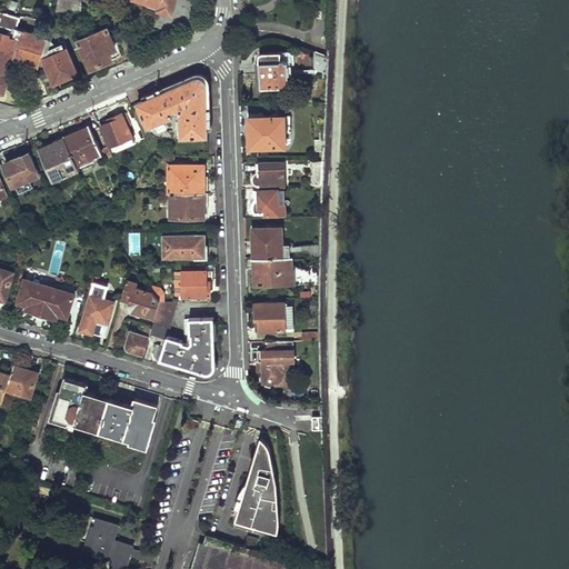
[(58,0),(56,11),(62,10),(83,10),(81,0),(58,0)]
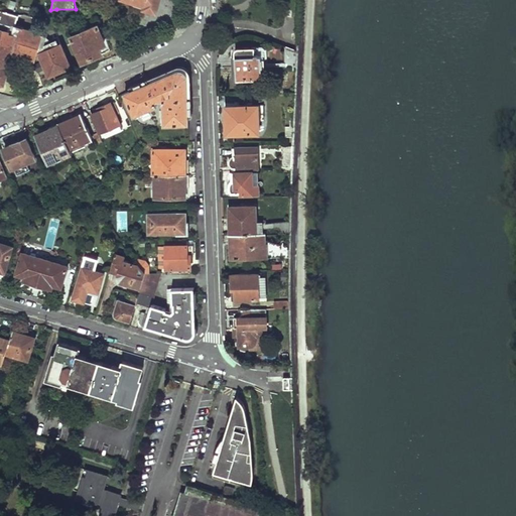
[(131,0),(134,4),(156,10),(158,0),(131,0)]
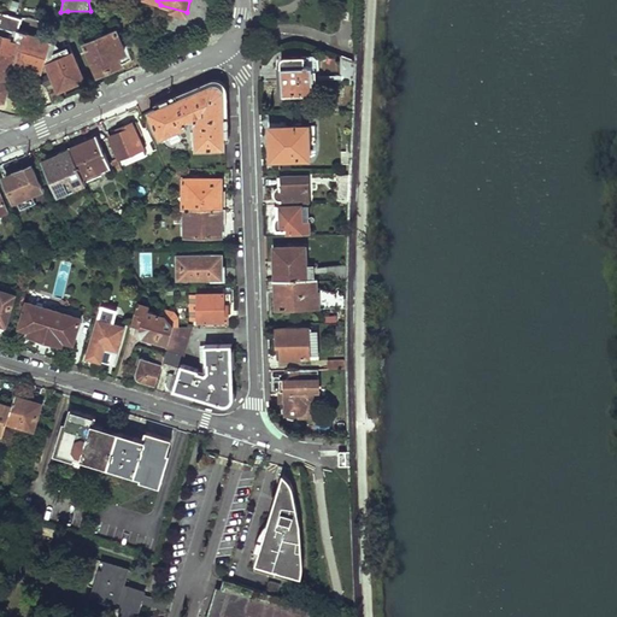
[(0,97),(4,99),(15,63),(41,71),(43,63),(47,52),(53,54),(53,52),(58,36),(46,33),(43,36),(18,29),(22,19),(0,12),(0,97)]
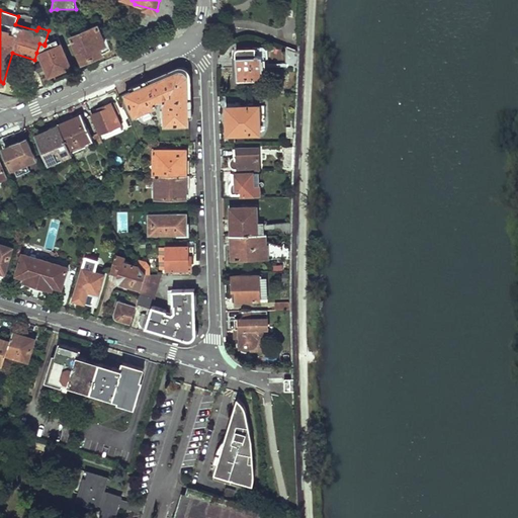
[(97,26),(72,36),(82,61),(104,52),(102,49),(108,46),(104,35),(101,37),(97,26)]
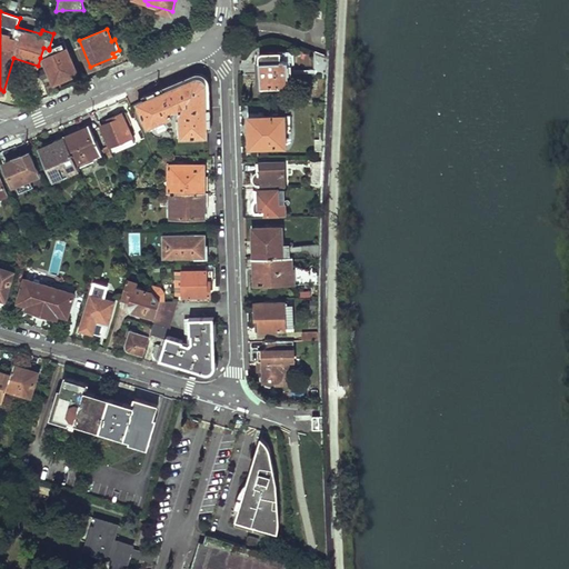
[(43,48),(40,58),(43,58),(53,82),(77,72),(66,46),(63,47),(62,43),(49,48),(49,50),(43,48)]
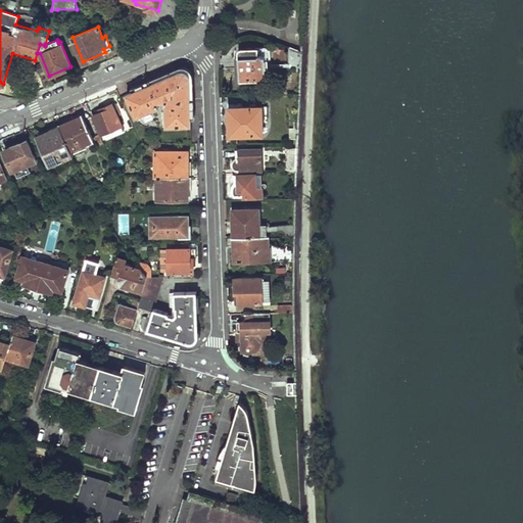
[(288,47),(288,68),(298,68),(298,51),(288,47)]
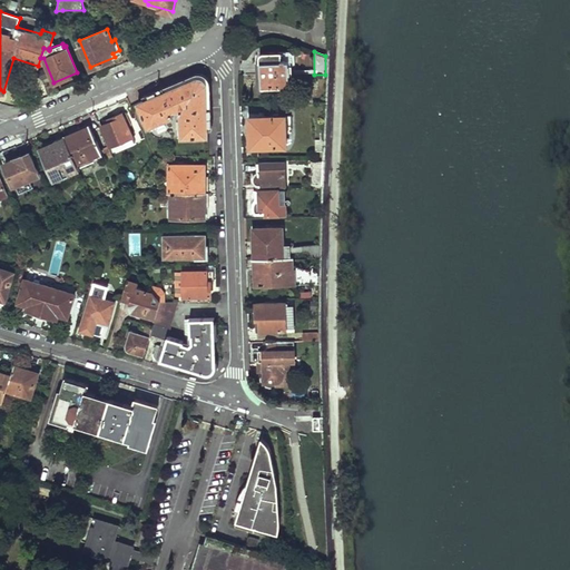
[(256,60),(256,62),(256,88),(290,87),(288,52),(275,53),(264,53),(262,53),(261,55),(258,57),(257,57),(256,58),(256,60)]
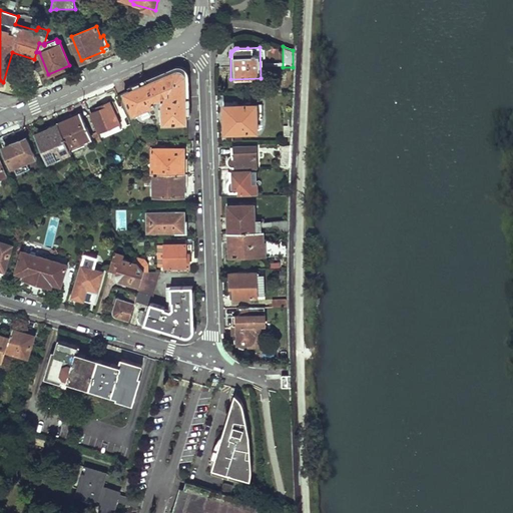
[(176,71),(124,93),(133,113),(137,119),(141,123),(144,125),(146,125),(187,124),(185,77),(185,76),(185,75),(185,73),(184,73),(184,72),(183,71),(182,71),(180,70),(179,70),(177,71),(176,71)]
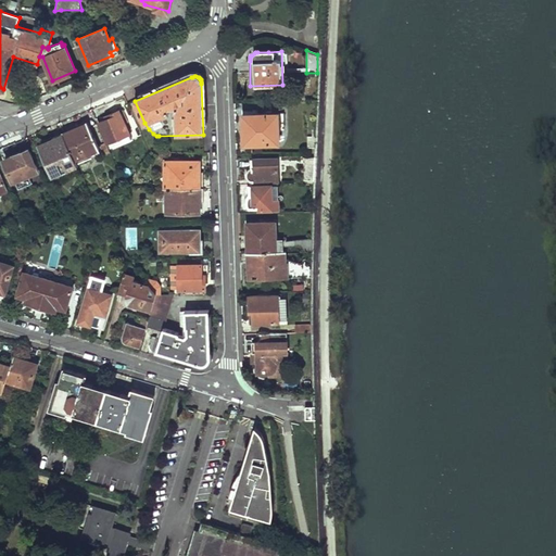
[(119,110),(98,119),(108,142),(128,133),(119,110)]
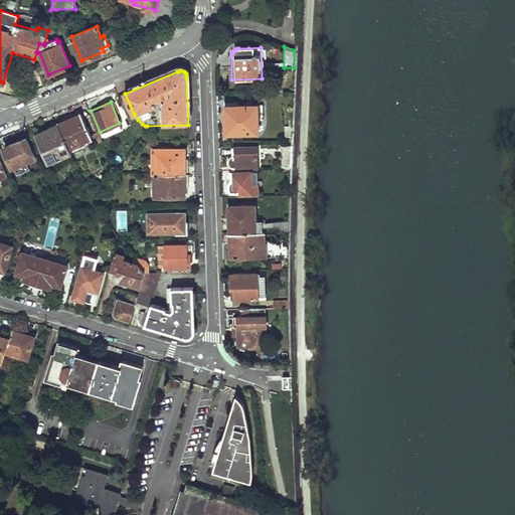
[(247,106),(224,107),(226,134),(260,134),(259,108),(247,108),(247,106)]
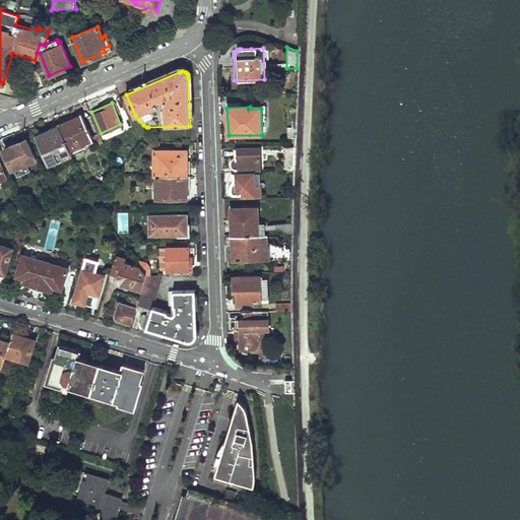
[(82,116),(59,125),(70,150),(93,140),(82,116)]
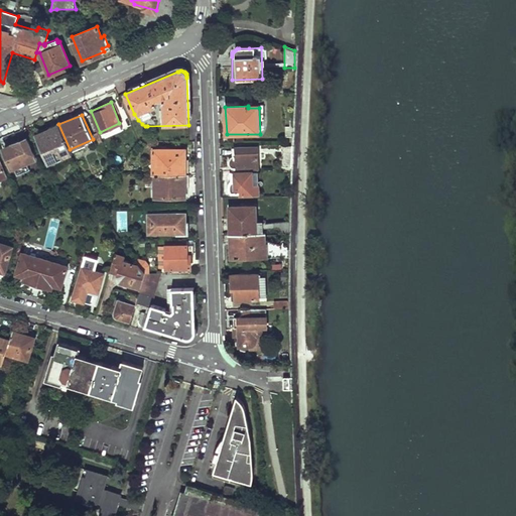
[(51,133),(41,136),(45,146),(41,148),(49,165),(73,155),(70,149),(58,124),(49,128),(51,133)]
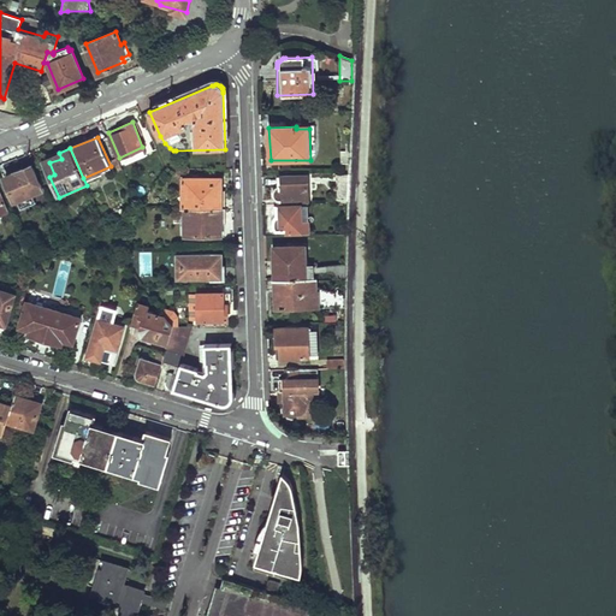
[(59,153),(43,160),(49,177),(54,175),(49,163),(61,159),(59,153)]
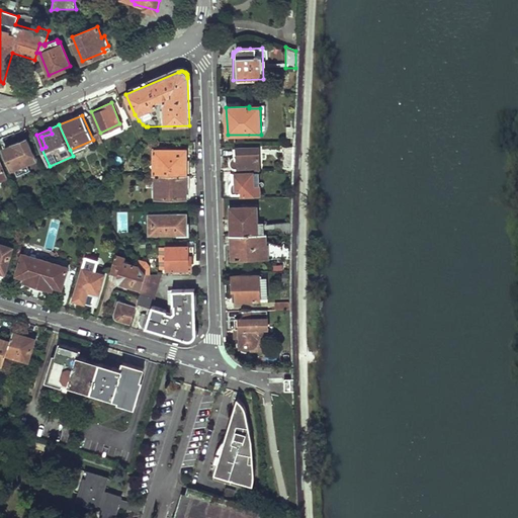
[(99,135),(94,137),(97,145),(102,143),(99,135)]
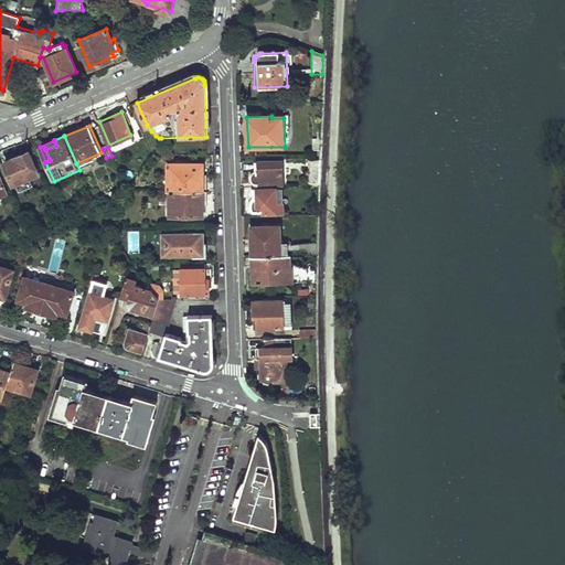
[(3,162),(13,184),(14,183),(29,178),(40,173),(30,151),(3,162)]
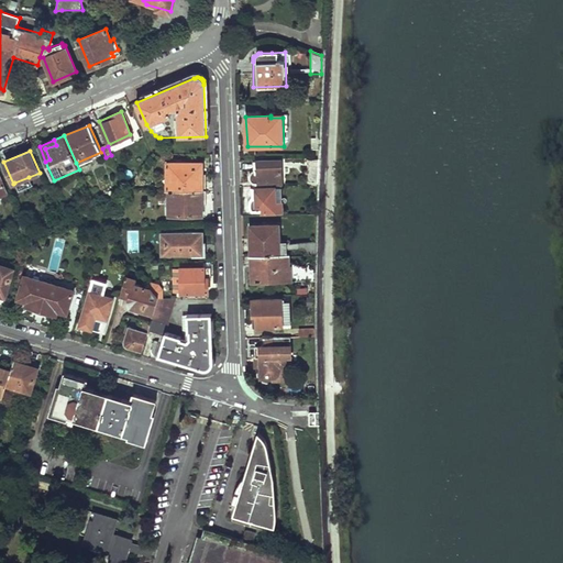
[(250,176),(250,177),(250,180),(251,183),(253,184),(254,184),(255,184),(255,186),(283,186),(280,161),(255,161),(256,170),(252,173),(250,175),(250,176)]
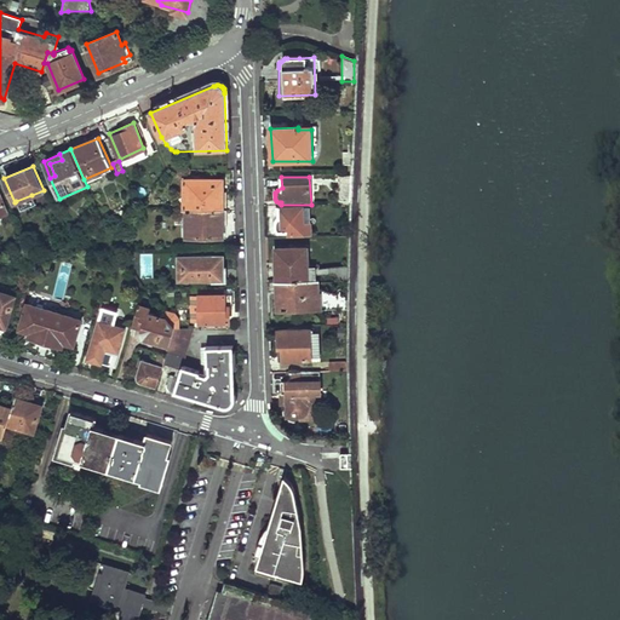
[(223,179),(184,179),(184,210),(187,210),(223,210),(223,179)]
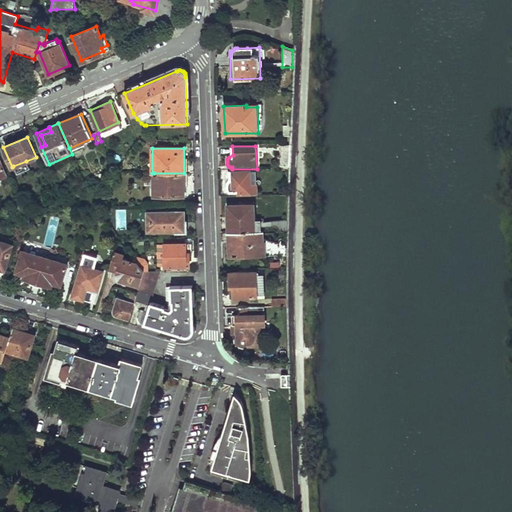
[(26,161),(13,166),(17,174),(29,169),(26,161)]
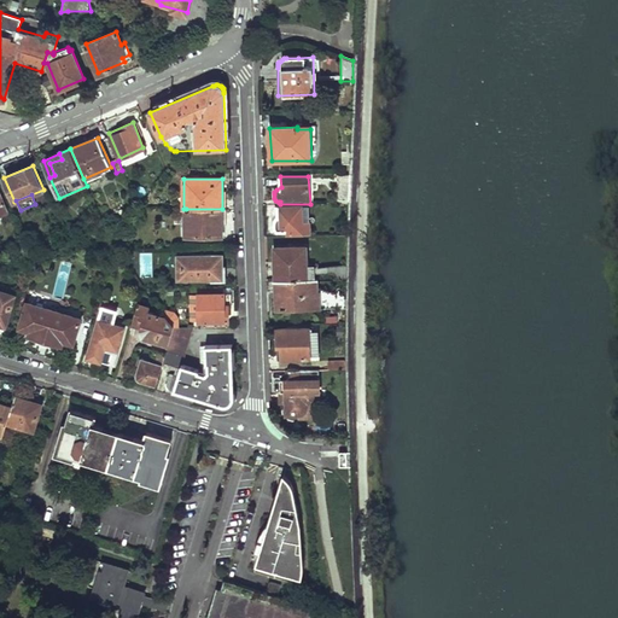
[(302,205),(274,207),(275,233),(303,233),(302,205)]
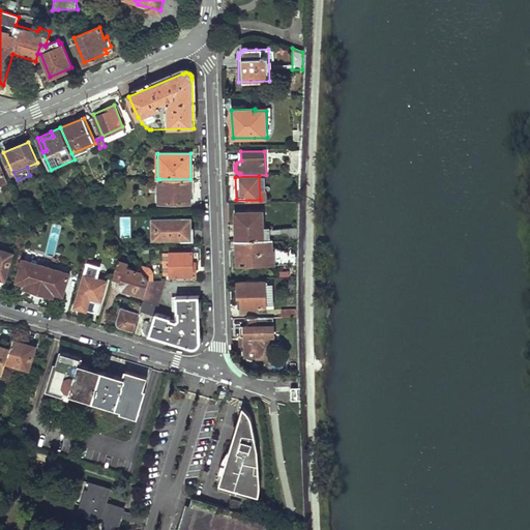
[(156,181),(156,203),(194,203),(194,194),(195,194),(195,179),(190,179),(159,179),(159,181),(156,181)]
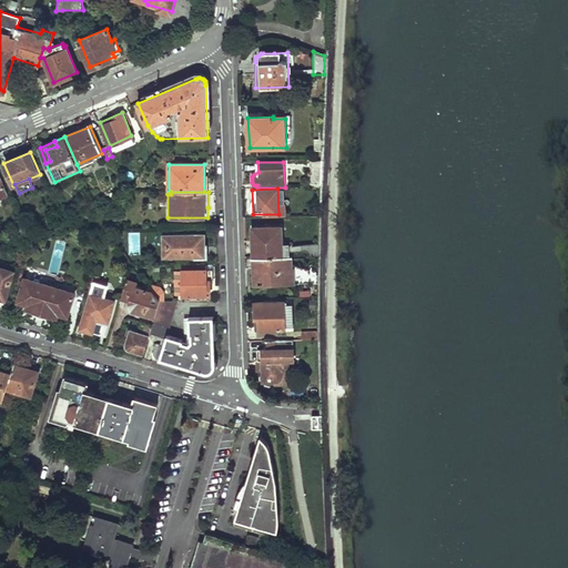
[(281,226),(253,227),(254,257),(283,256),(281,226)]
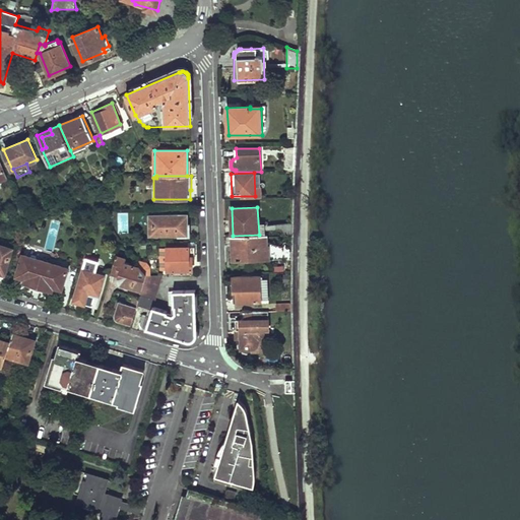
[(149,215),(149,236),(188,236),(188,216),(149,215)]
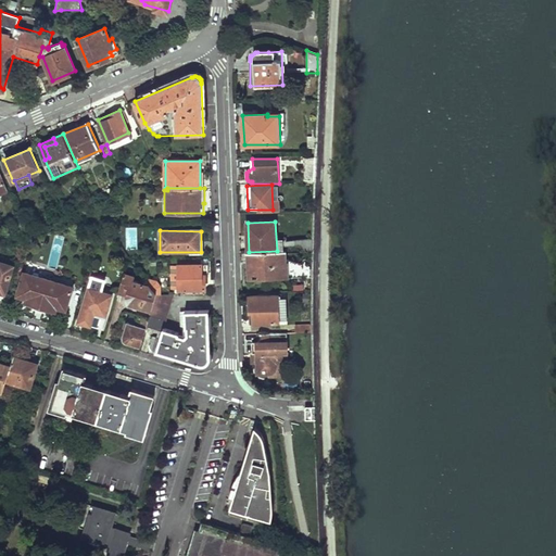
[(308,238),(304,238),(305,249),(308,249),(314,249),(312,238),(308,238)]
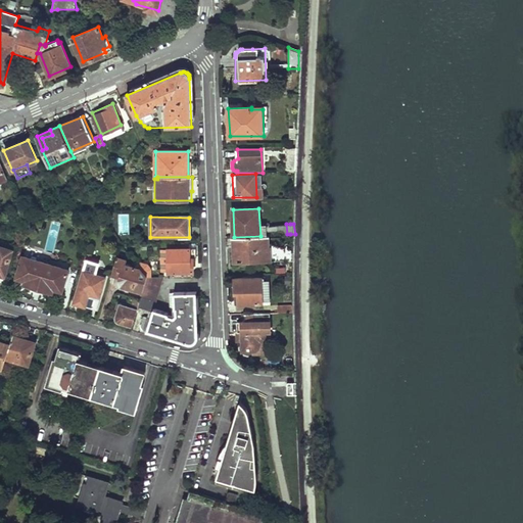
[(260,236),(234,237),(234,262),(277,259),(277,247),(270,247),(270,235),(260,236)]
